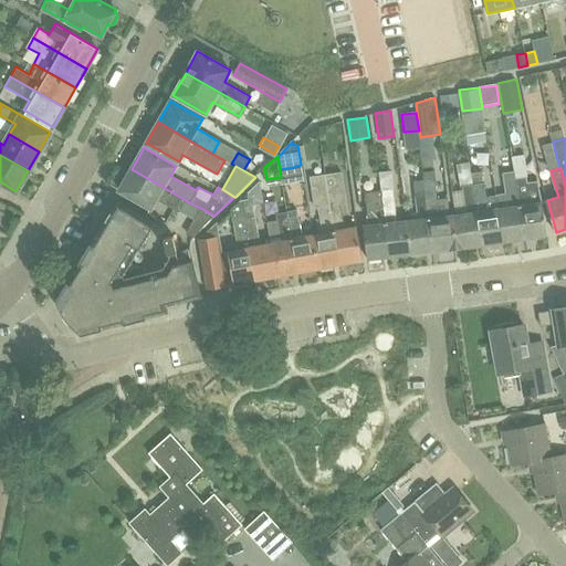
[(186,200),(132,169),(119,190),(153,209),(157,200),(179,212),(186,200)]
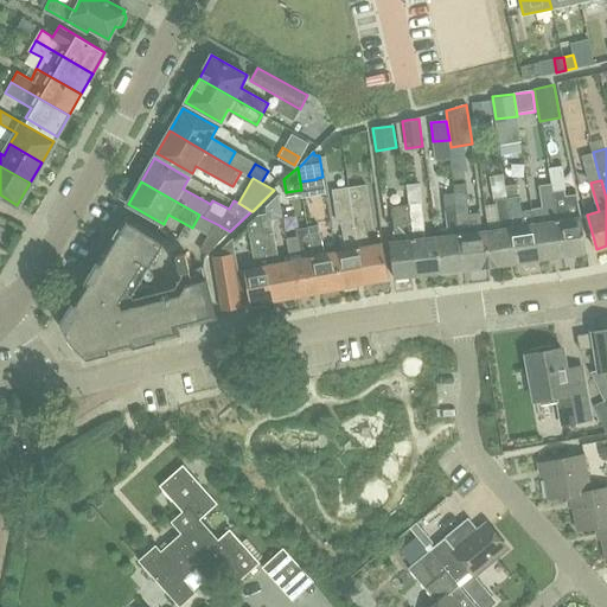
[(540,185),(542,206),(532,208),(540,259),(563,255),(554,190),(553,183),(540,185)]
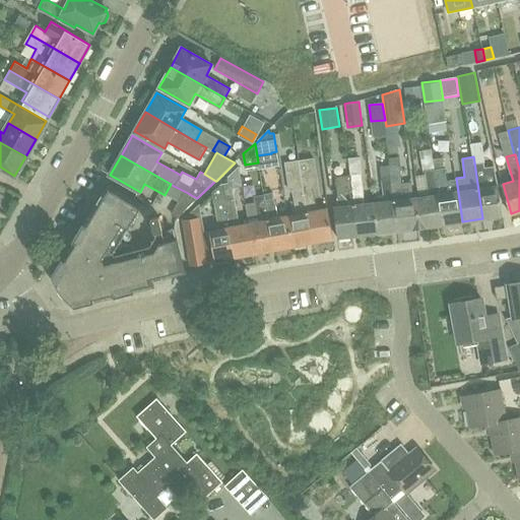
[(325,195),(319,196),(312,157),(298,159),(313,242),(333,239),(325,195)]
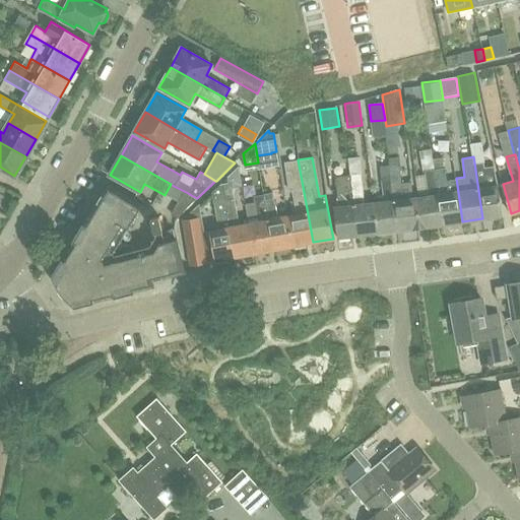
[(443,158),(434,159),(435,169),(444,168),(443,158)]
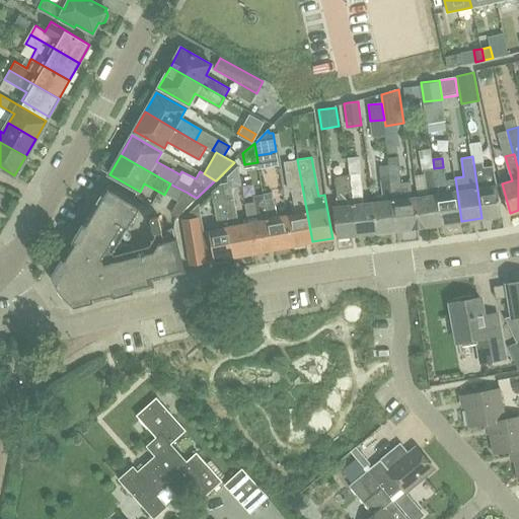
[(295,213),(286,215),(292,245),(312,241),(297,159),(283,162),(288,191),(290,191),(295,213)]
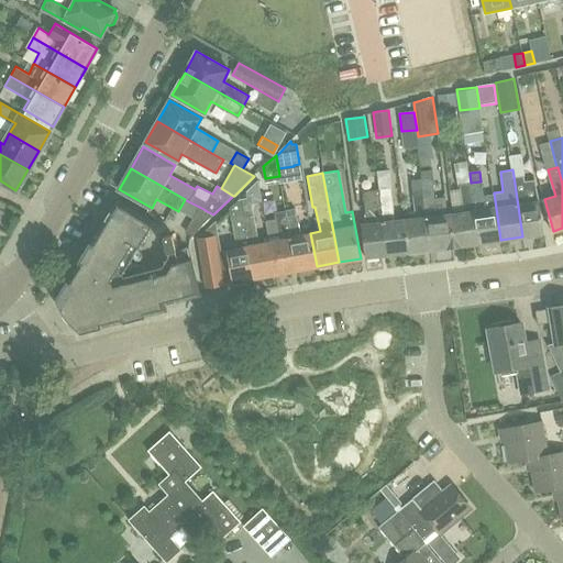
[(534,179),(526,180),(525,175),(514,176),(522,236),(544,233),(540,200),(539,200),(534,179)]
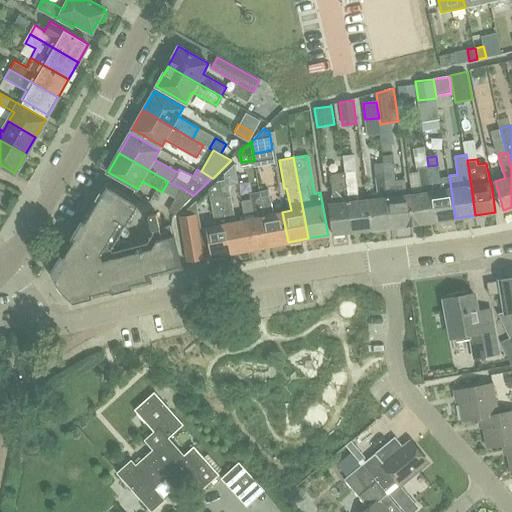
[(383,163),(373,164),(375,173),(384,171),(384,165),(383,165),(383,163)]
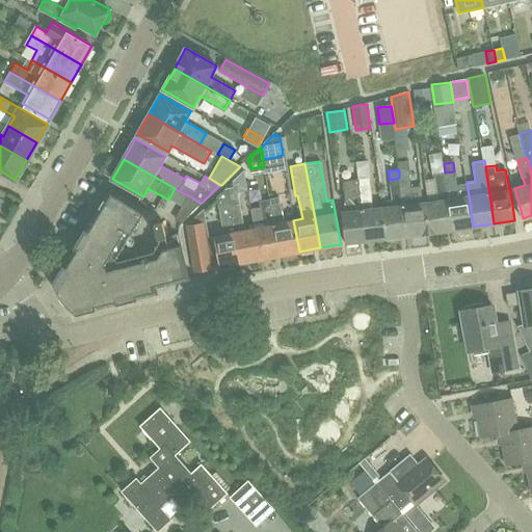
[(410,186),(409,170),(398,171),(399,171),(399,178),(406,236),(427,234),(421,185),(410,186)]
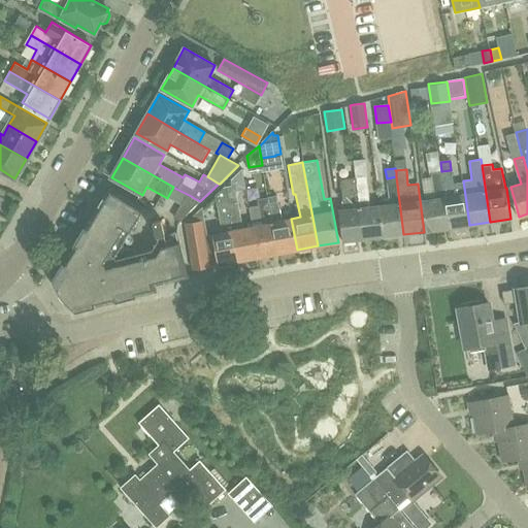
[(451,170),(441,171),(449,227),(469,225),(463,180),(454,183),(452,169),(451,170)]
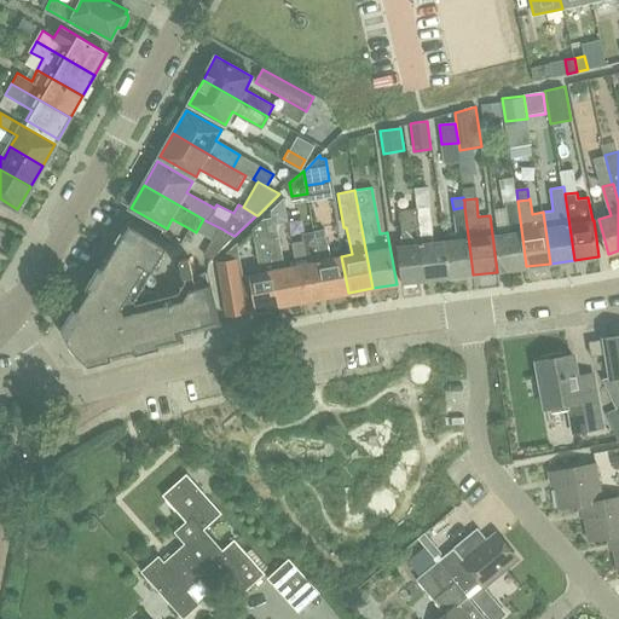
[(503,270),(526,266),(518,201),(505,202),(510,232),(498,233),(503,270)]
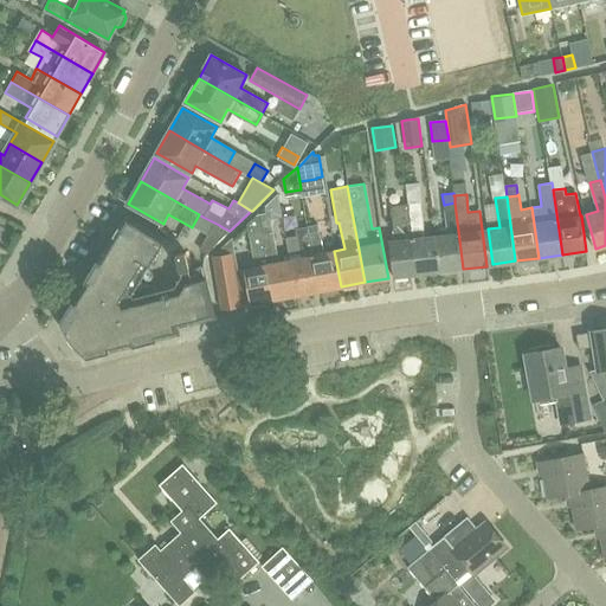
[(424,237),(420,202),(408,204),(417,275),(439,272),(436,236),(424,237)]
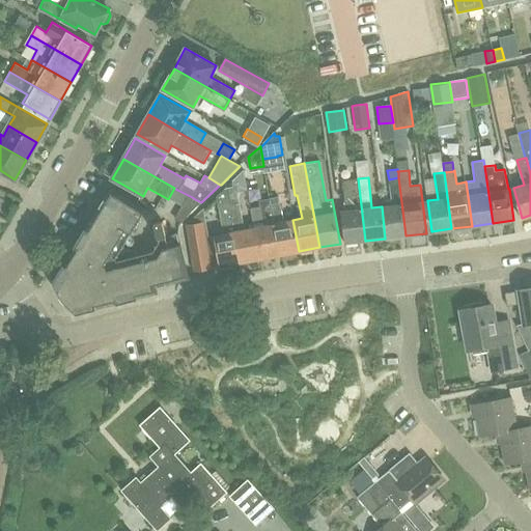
[(389,179),(392,205),(382,206),(385,239),(406,235),(398,177),(389,179)]
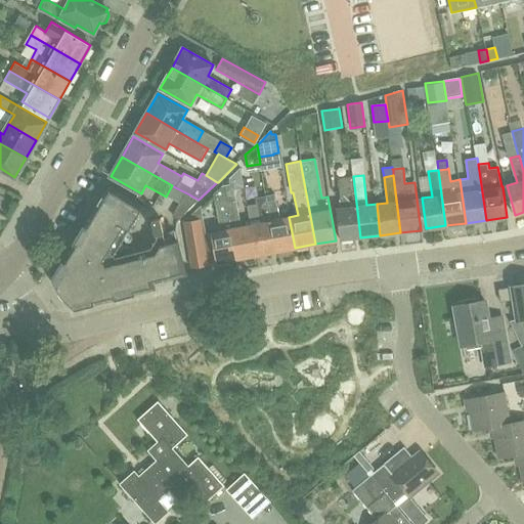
[(338,178),(341,208),(337,209),(340,239),(360,237),(353,176),(338,178)]
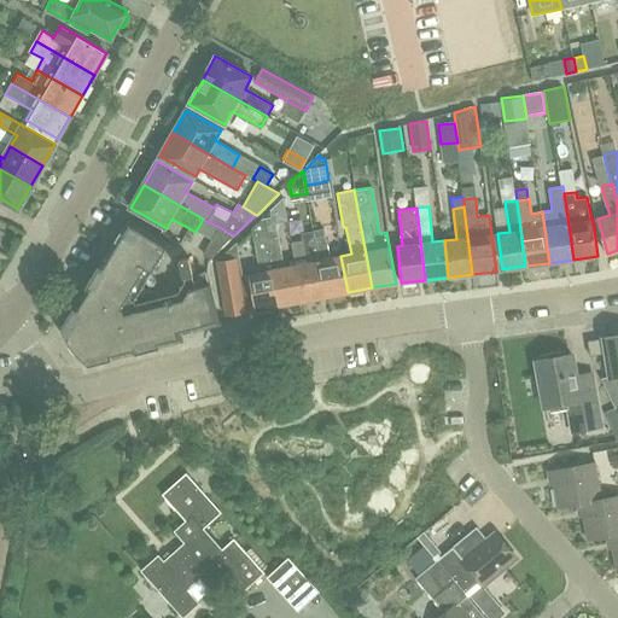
[(283,267),(278,238),(274,216),(262,219),(278,305),(301,301),(295,264),(283,267)]
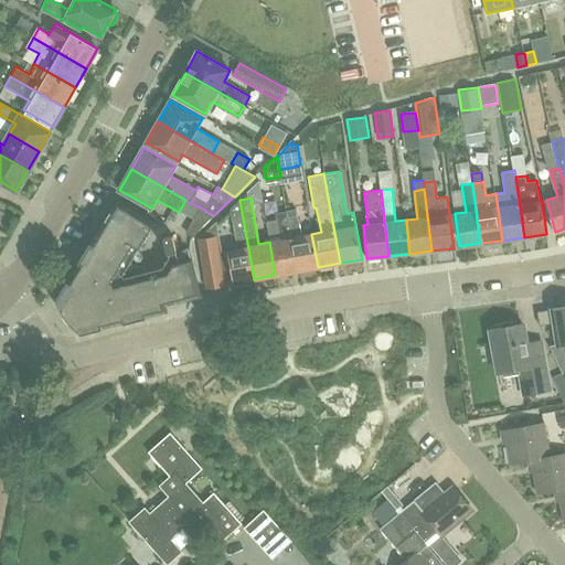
[(188,248),(177,252),(173,235),(163,237),(168,254),(169,253),(169,256),(163,267),(125,277),(123,275),(134,256),(139,256),(141,253),(138,251),(155,222),(117,200),(92,243),(91,243),(78,262),(80,263),(68,281),(67,280),(55,299),(63,315),(70,322),(81,334),(103,329),(103,328),(124,322),(124,323),(146,318),(146,317),(168,311),(166,305),(201,296),(192,259),(191,260),(188,248)]
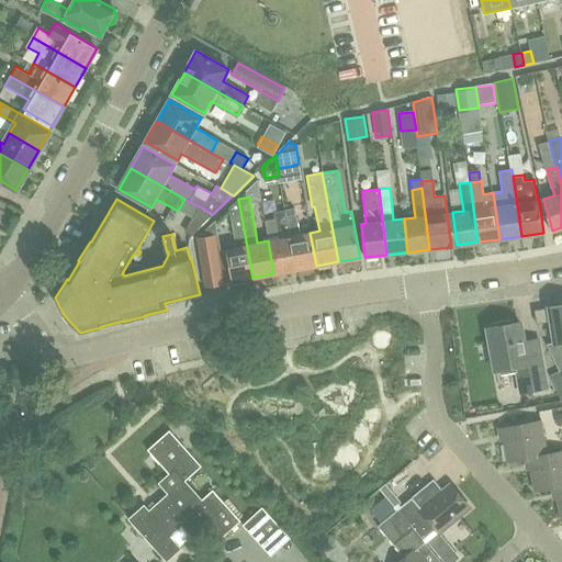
[(229,208),(232,223),(236,246),(226,248),(232,281),(234,281),(237,284),(245,283),(246,279),(253,278),(238,199),(229,208)]
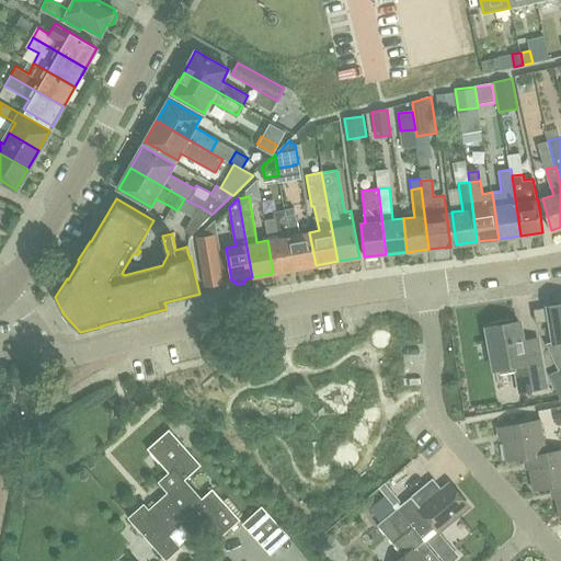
[(267,240),(274,273),(295,270),(284,209),(283,202),(275,203),(277,210),(273,212),(278,239),(267,240)]
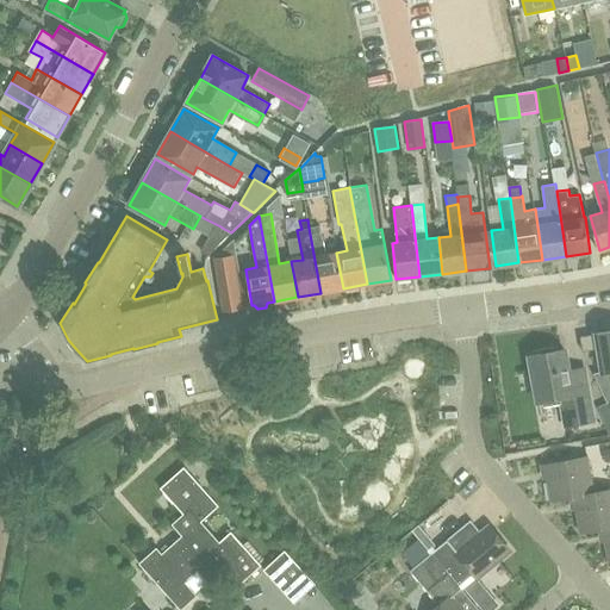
[(200,250),(200,251),(209,255),(231,232),(224,229),(221,226),(216,224),(200,250)]
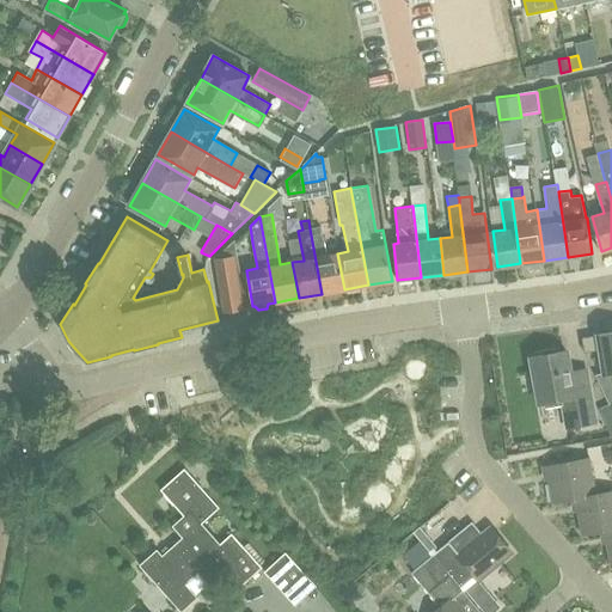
[(326,256),(320,227),(310,228),(322,294),(344,289),(337,254),(326,256)]
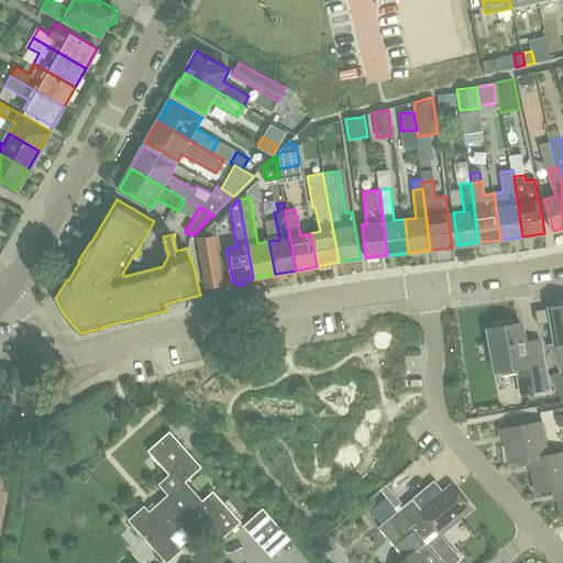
[(224,284),(216,234),(210,235),(198,238),(208,287),(224,284)]
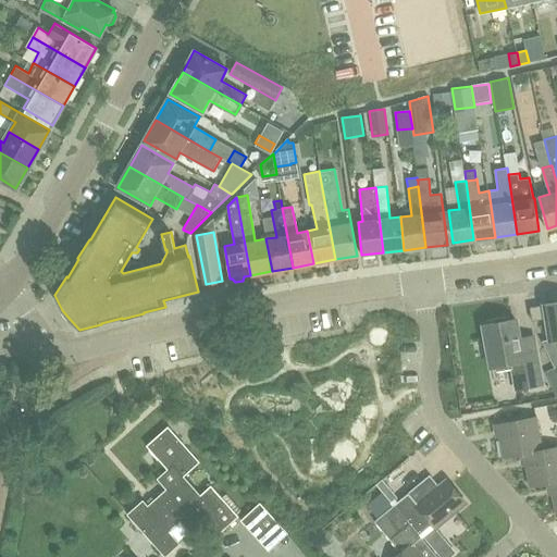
[(556,367),(556,300),(543,304),(543,305),(530,306),(532,320),(546,318),(549,341),(543,342),(555,368),(556,367)]
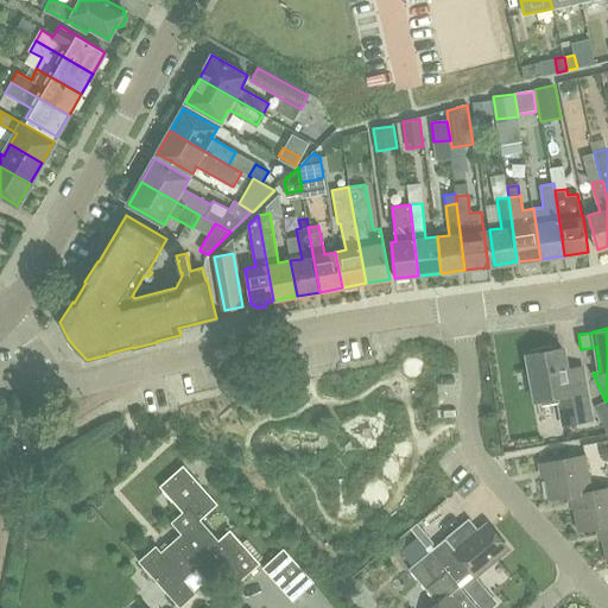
[(563,425),(593,420),(587,391),(571,393),(563,348),(527,354),(537,400),(558,397),(563,425)]
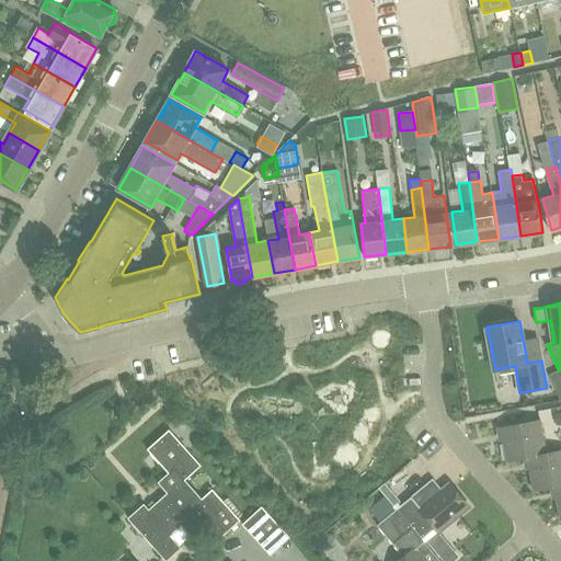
[(500,427),(507,461),(526,458),(546,453),(539,420),(500,427)]
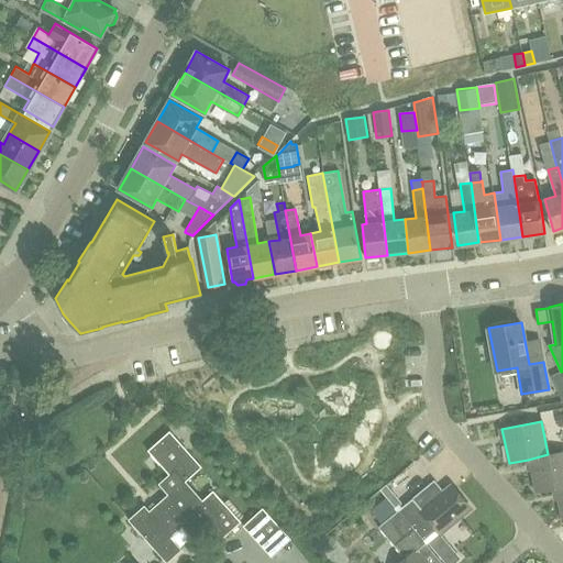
[(202,466),(169,430),(147,451),(168,474),(158,484),(167,494),(148,510),(144,505),(128,519),(167,562),(181,549),(170,537),(190,519),(206,536),(214,528),(223,537),(241,521),(213,490),(202,500),(186,482),(202,466)]
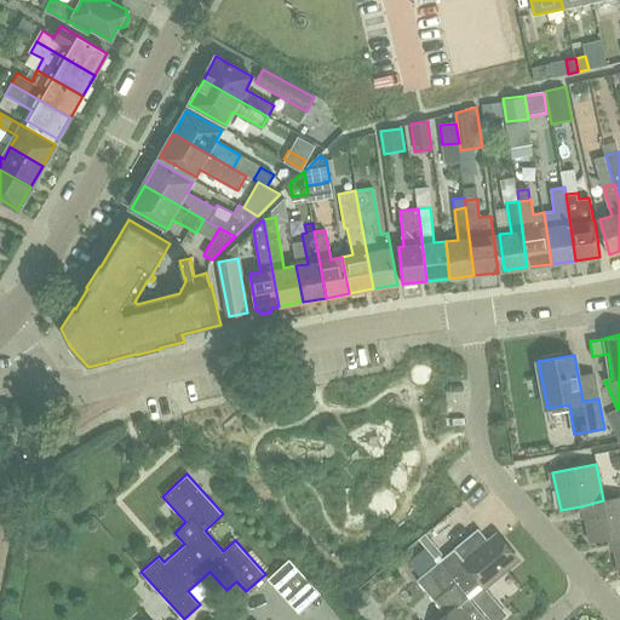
[(589,541),(612,538),(619,535),(619,497),(603,500),(581,506),(589,541)]
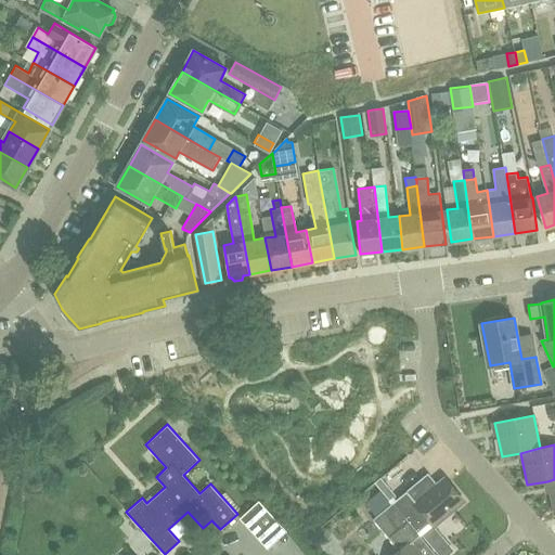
[(395,500),(389,505),(404,523),(415,534),(428,523),(433,528),(463,503),(447,483),(439,490),(426,474),(395,500)]
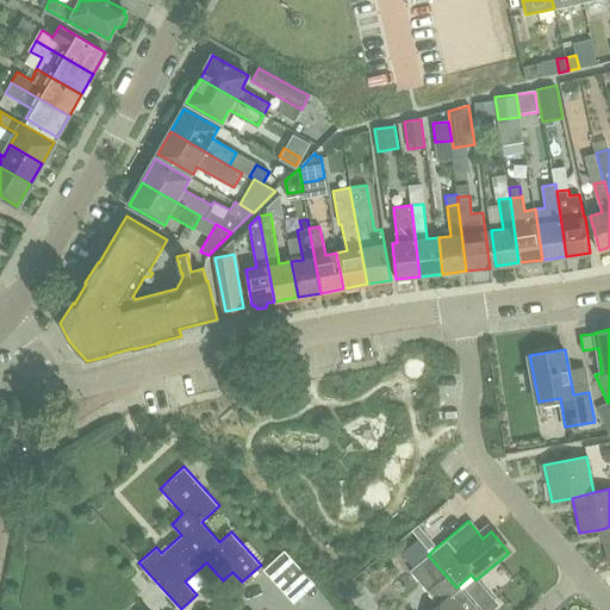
[(435,546),(418,526),(411,530),(428,551),(435,546)]
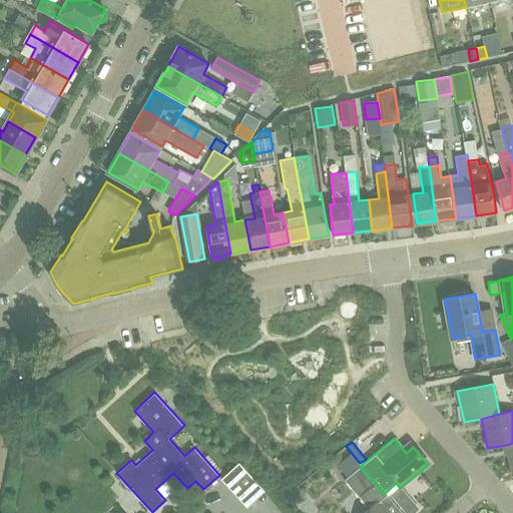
[(243,501),(262,486),(238,460),(222,477),(243,501)]
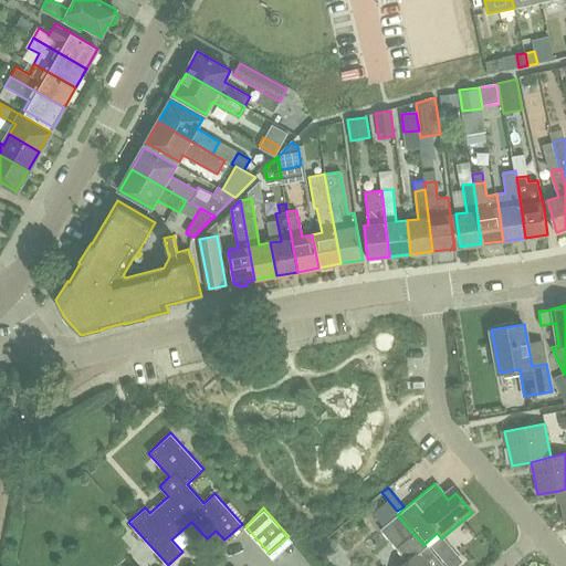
[(397,515),(380,530),(395,547),(394,547),(406,563),(401,565),(444,565),(427,544),(425,546),(423,545),(412,533),(397,515)]
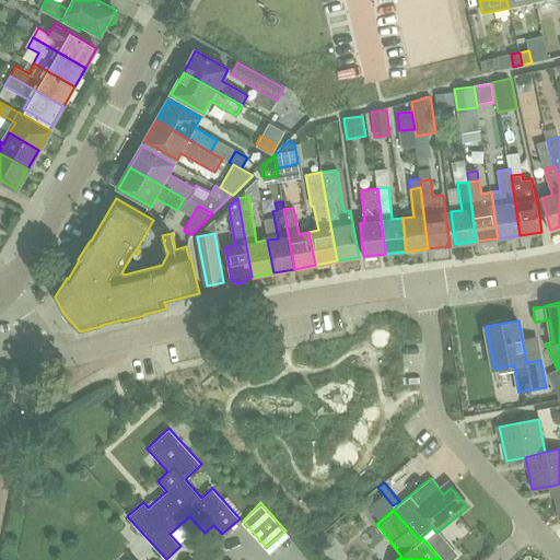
[(432,528),(422,536),(434,550),(444,543),(432,528)]
